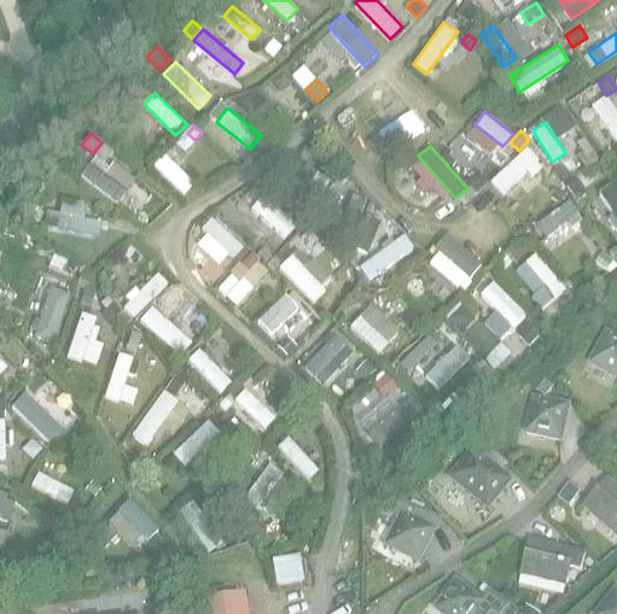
[(539,159),(527,146),(490,180),(502,193),(539,159)]
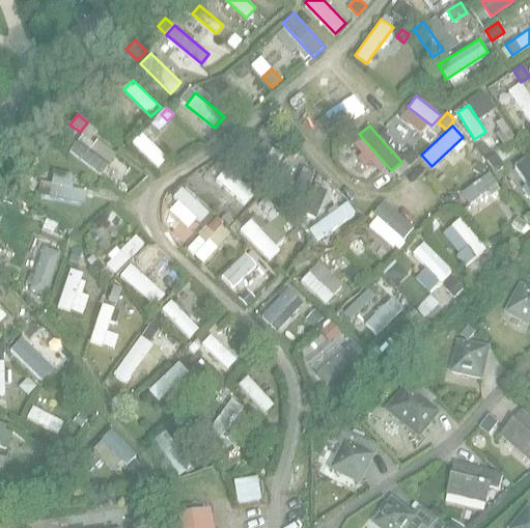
[(141,131),(132,140),(158,167),(167,157),(141,131)]
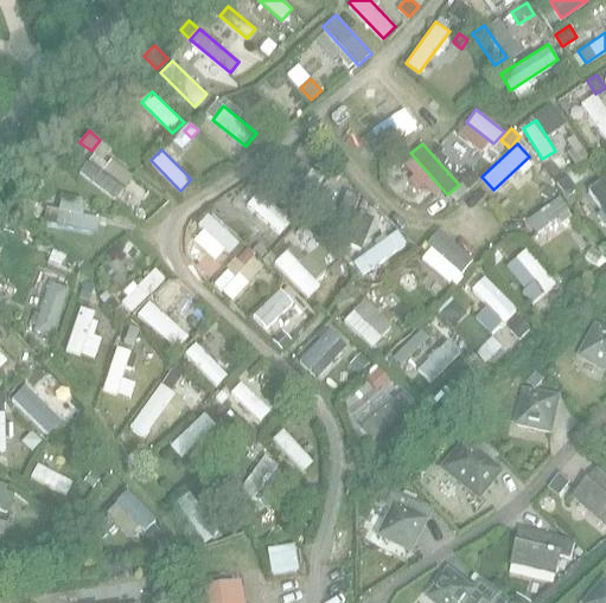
[(88,158),(78,170),(115,199),(125,186),(88,158)]
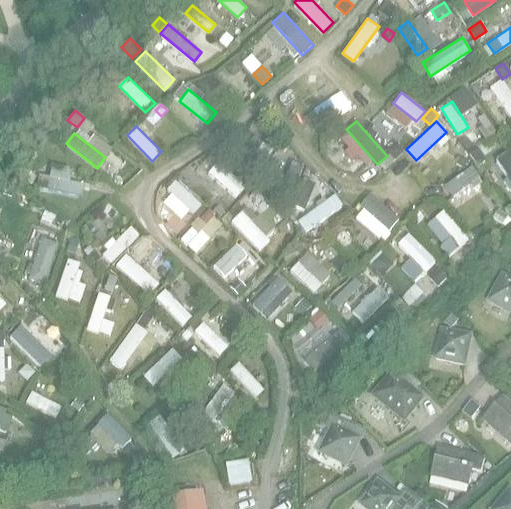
[(468,137),(461,143),(466,150),(473,145),(468,137)]
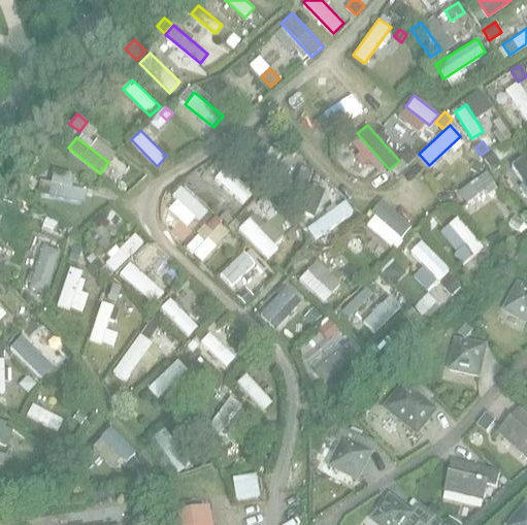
[(281,153),(270,145),(254,167),(264,174),(281,153)]
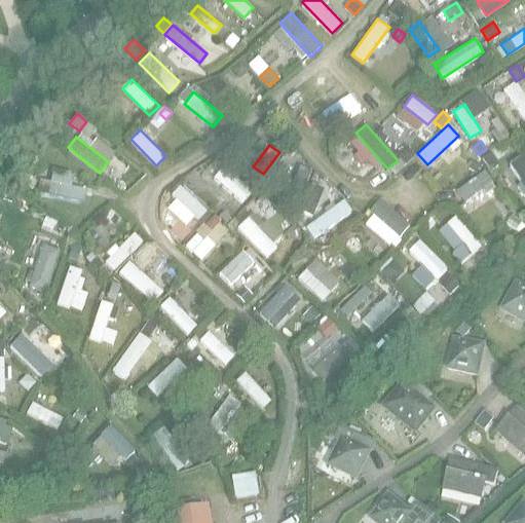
[(407,145),(398,153),(406,162),(415,153),(407,145)]
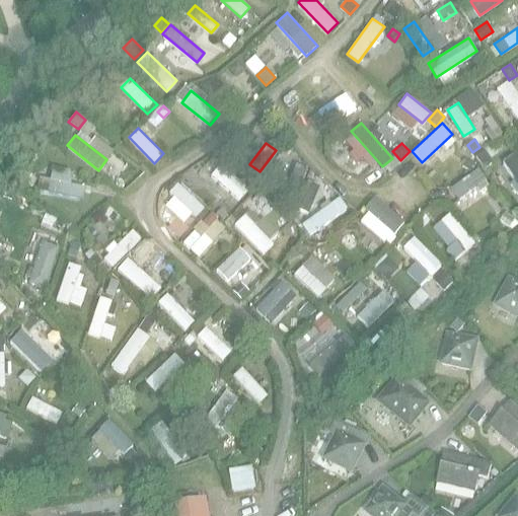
[(485,149),(475,155),(485,167),(494,160),(485,149)]
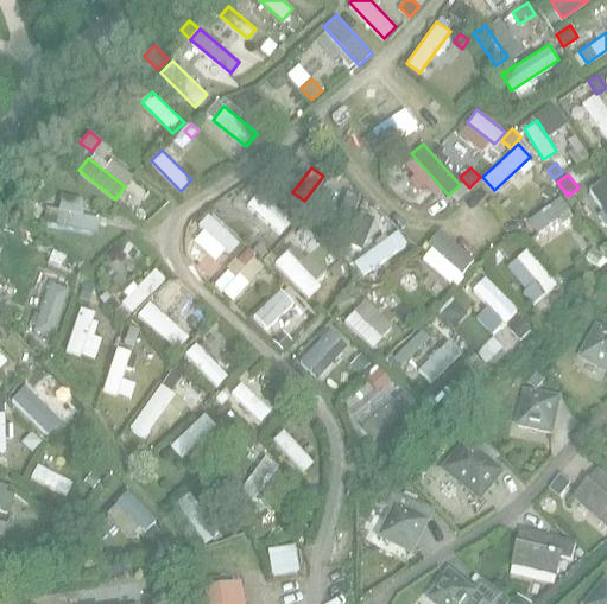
[(606,182),(604,178),(589,189),(606,214),(606,182)]
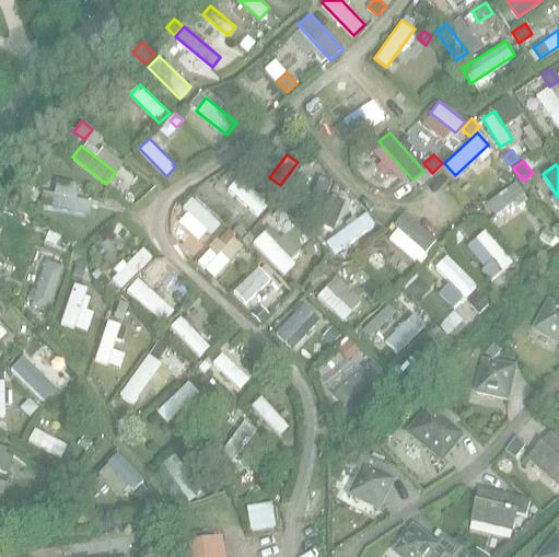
[(503,170),(499,178),(508,183),(513,175),(503,170)]
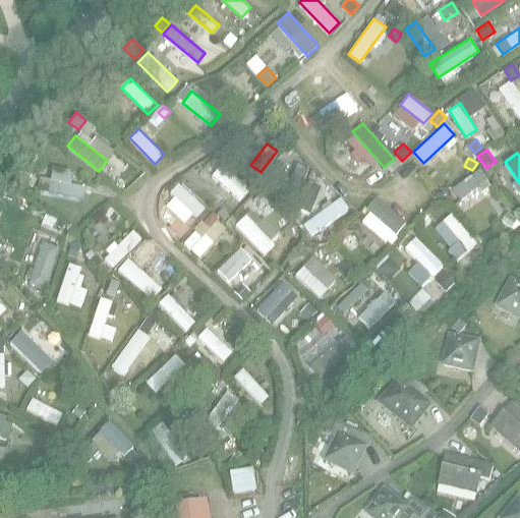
[(309,168),(298,163),(286,194),(297,199),(309,168)]
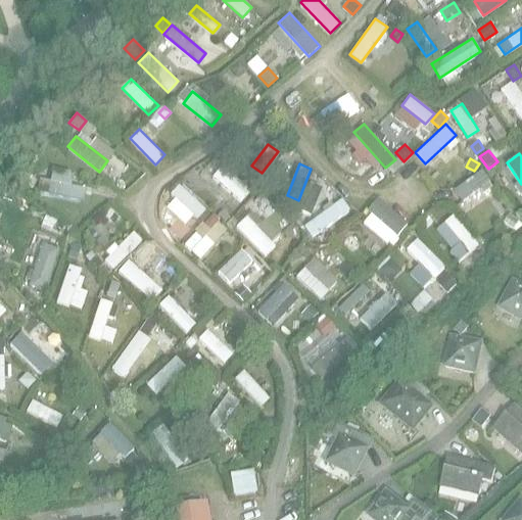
[(490,180),(481,168),(455,188),(463,200),(490,180)]
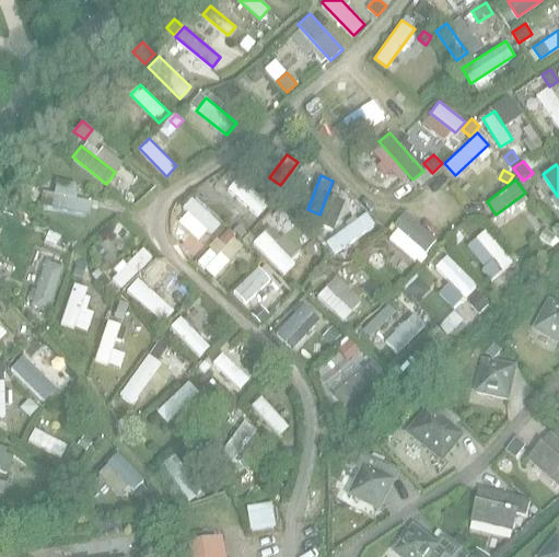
[(26,185),(22,194),(34,200),(39,192),(26,185)]
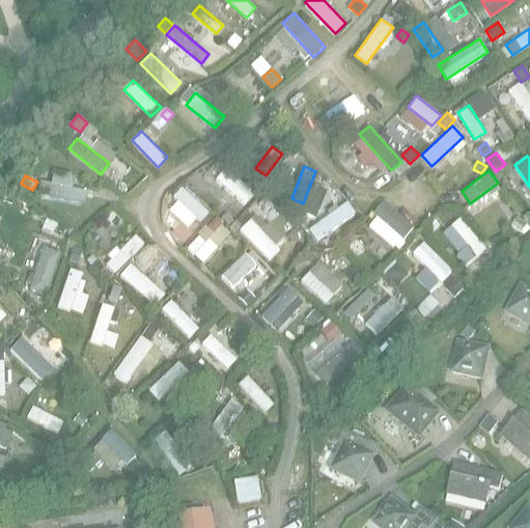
[(202,176),(191,188),(219,214),(230,201),(202,176)]
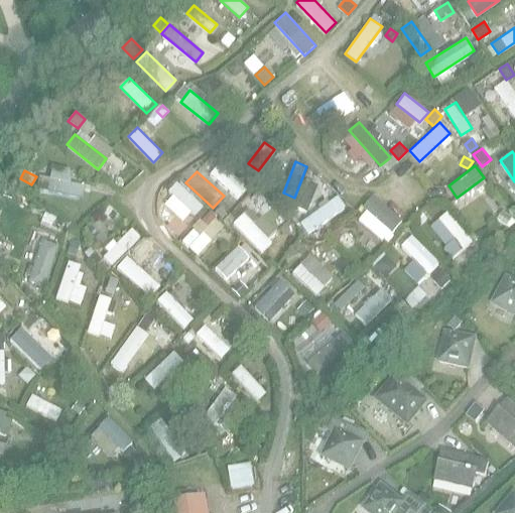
[(274,173),(269,186),(283,191),(288,179),(274,173)]
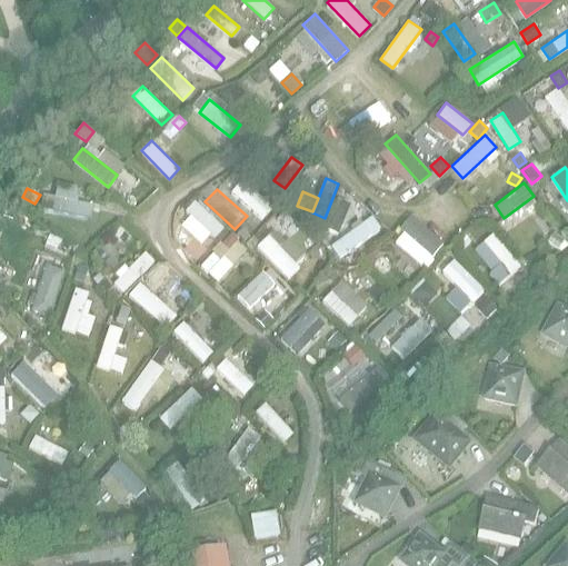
[(90,217),(92,204),(42,194),(40,207),(90,217)]
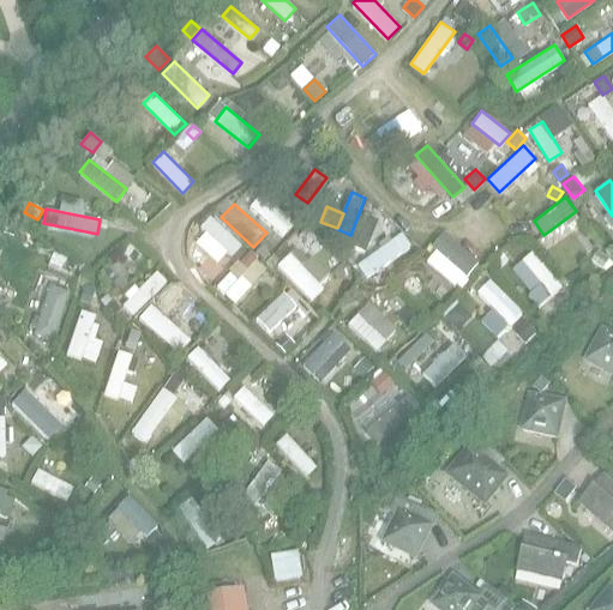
[(241,245),(210,216),(199,227),(232,255),(241,245)]
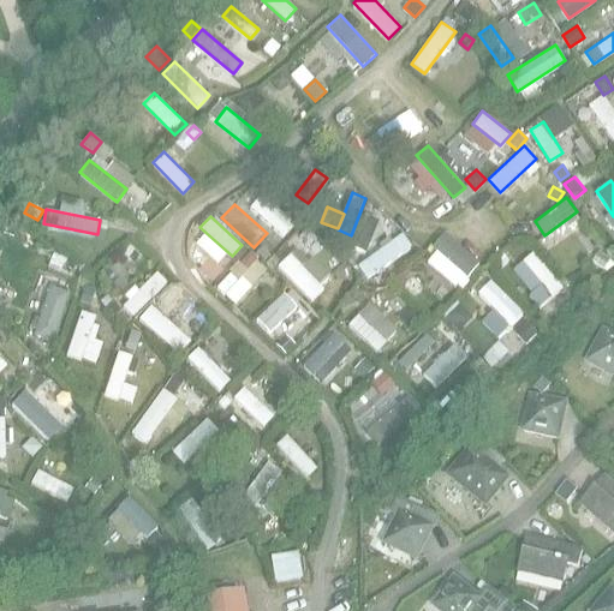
[(358,229),(351,245),(365,251),(373,235),(358,229)]
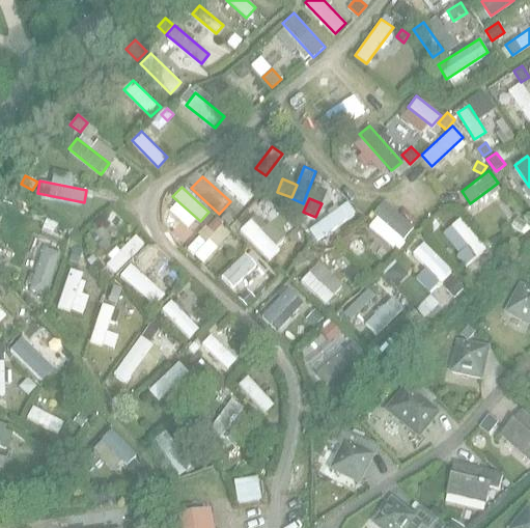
[(356,212),(347,200),(308,228),(317,240),(356,212)]
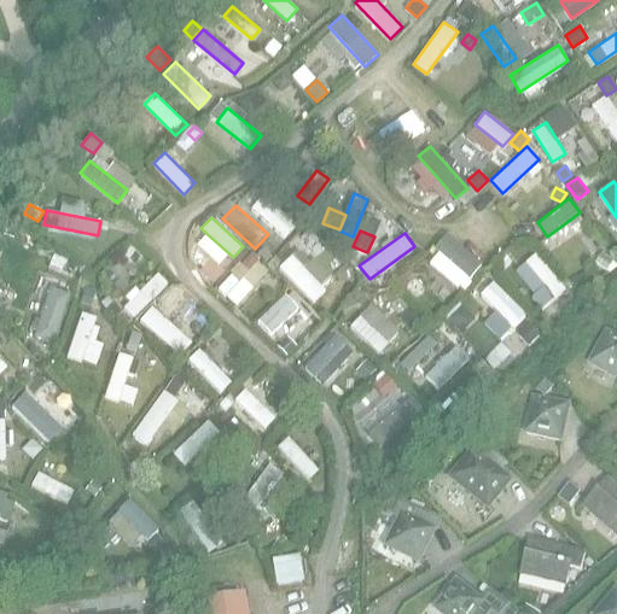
[(447,233),(435,247),(470,278),(482,264),(447,233)]
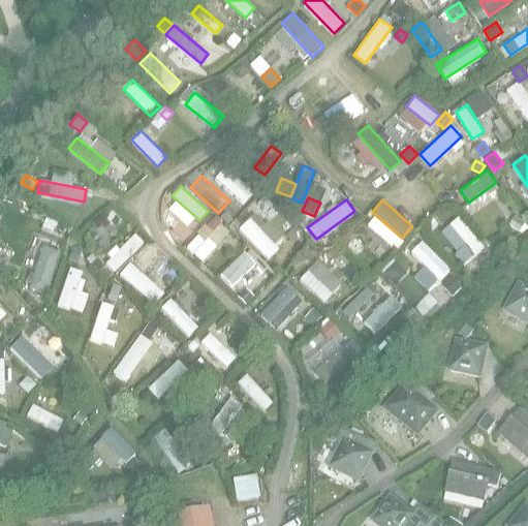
[(225,213),(220,219),(224,223),(226,225),(233,219),(225,213)]
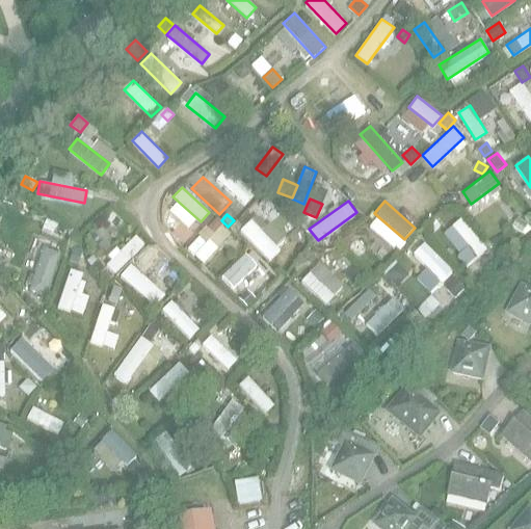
[(488,247),(461,216),(441,235),(468,266),(488,247)]
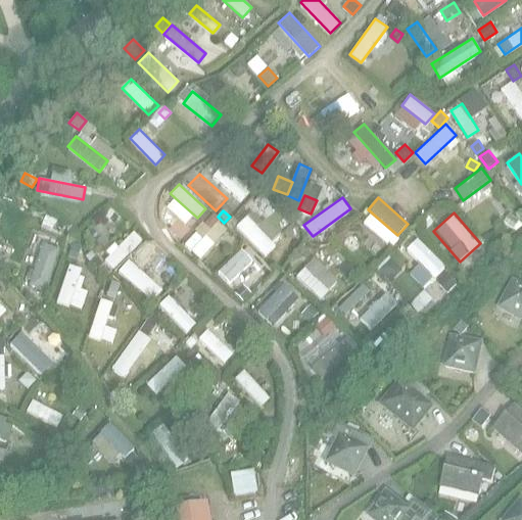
[(214,214),(204,224),(212,231),(222,221),(218,217),(214,214)]
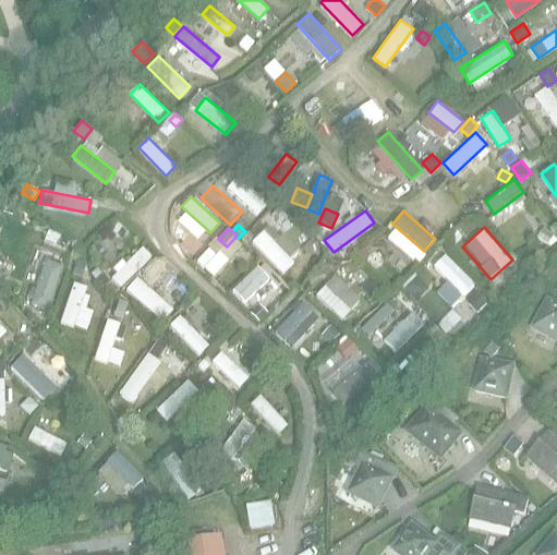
[(455,228),(446,236),(452,243),(461,237),(455,228)]
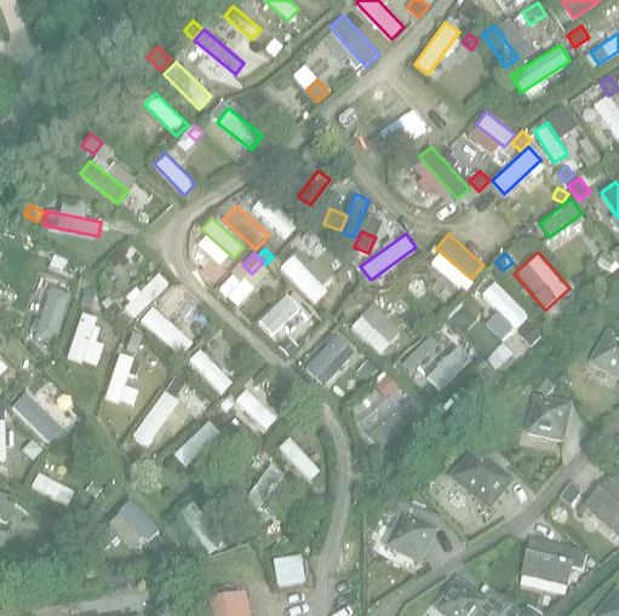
[(607,253),(600,264),(609,271),(617,260),(607,253)]
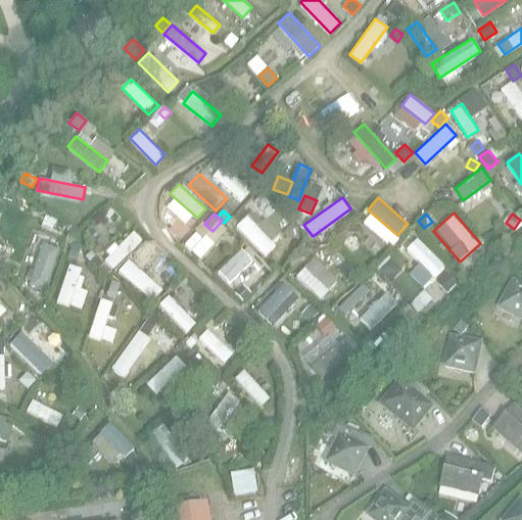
[(275,245),(246,216),(235,226),(265,255),(275,245)]
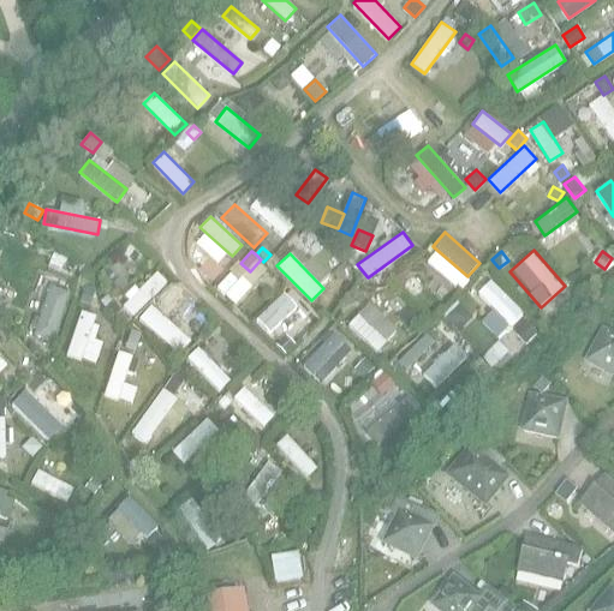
[(404,264),(392,274),(398,281),(409,273),(404,264)]
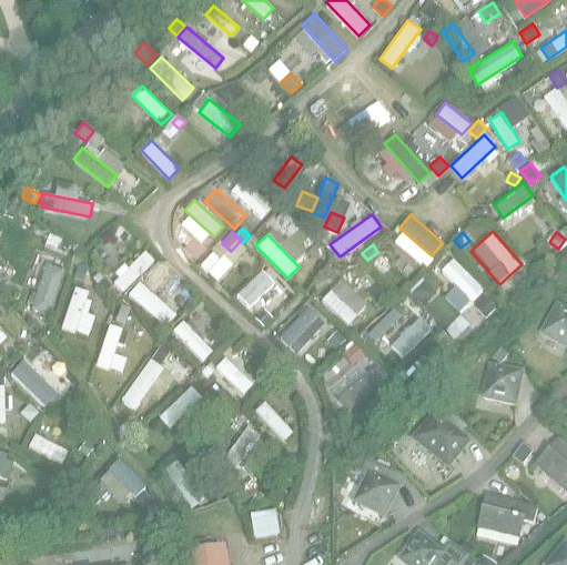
[(218,280),(232,264),(214,249),(200,264),(218,280)]
